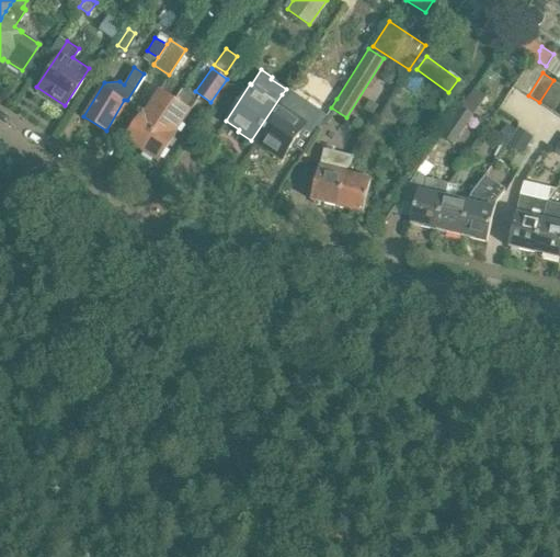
[(140,148),(181,87),(166,77),(144,111),(125,138),(140,148)]
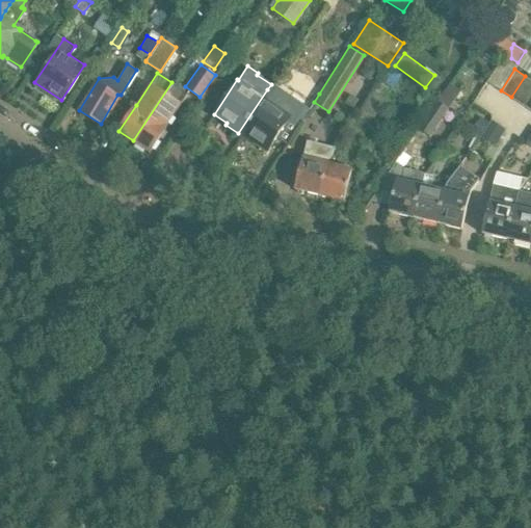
[(521,103),(530,87),(530,79),(525,76),(511,97),(521,103)]
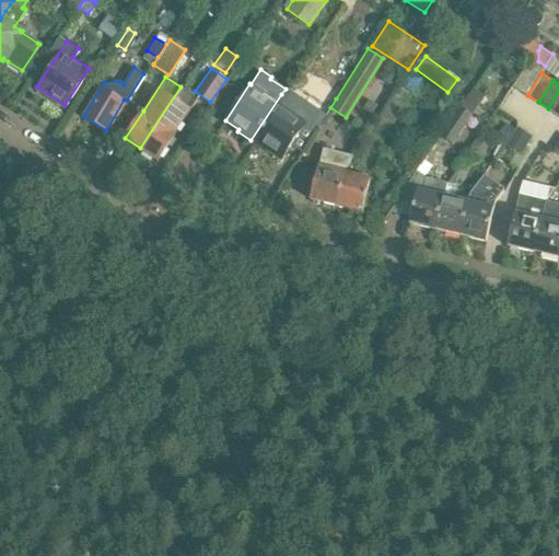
[(472,85),(459,105),(470,113),(484,93),(472,85)]
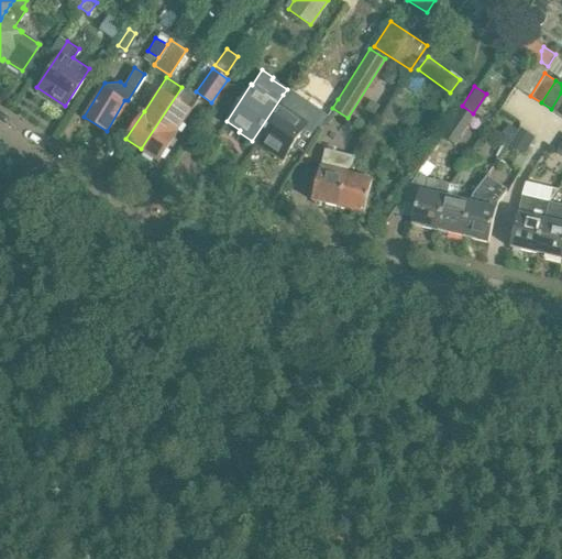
[(182,87),(141,149),(157,161),(176,132),(175,132),(198,98),(182,87)]
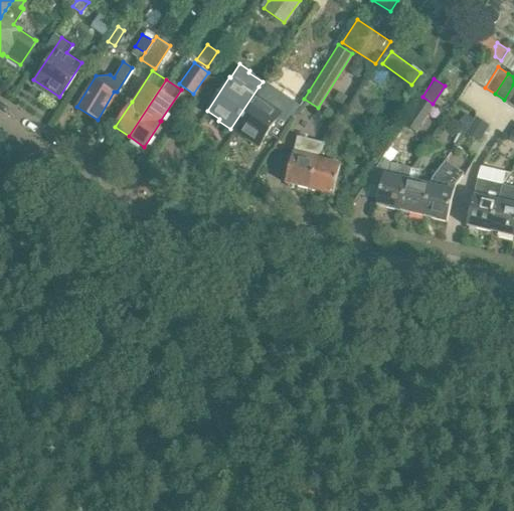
[(277,138),(297,109),(304,99),(309,91),(298,83),(280,111),(255,95),(260,88),(259,87),(230,129),(244,138),(245,136),(258,145),(267,131),(277,138)]
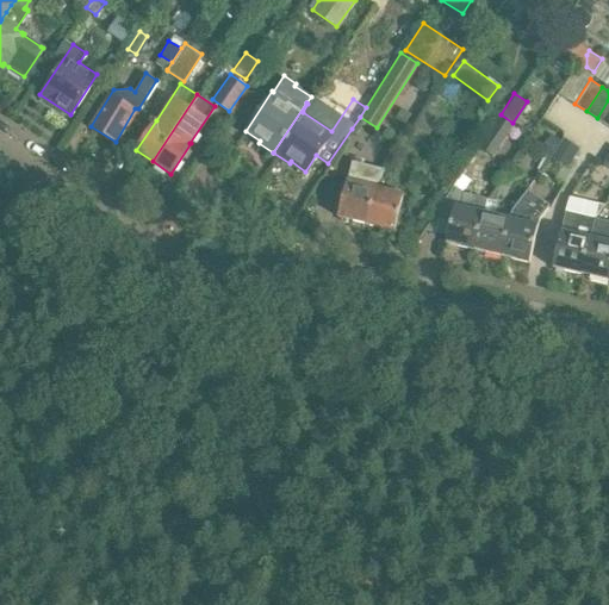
[(608,125),(608,124),(608,100),(597,118),(608,125)]
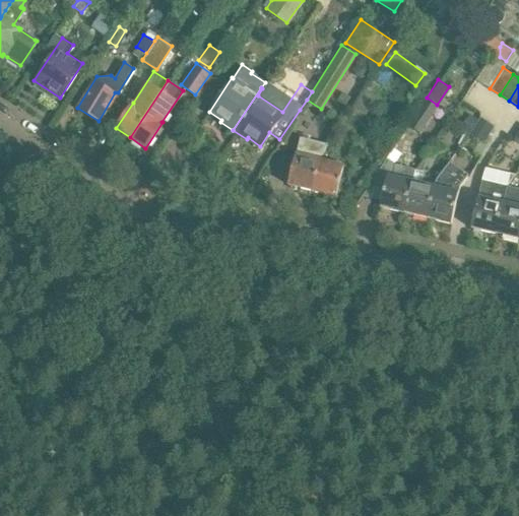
[(351,132),(377,93),(367,87),(348,115),(345,113),(338,123),(351,132)]
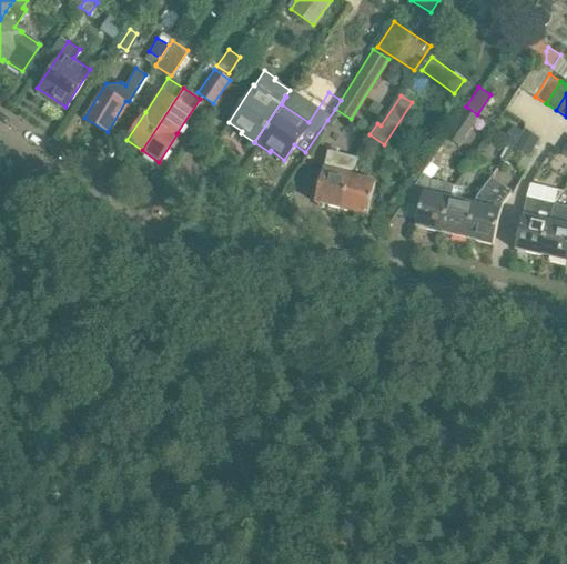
[(466,107),(465,106),(445,136),(457,144),(477,114),(466,107)]
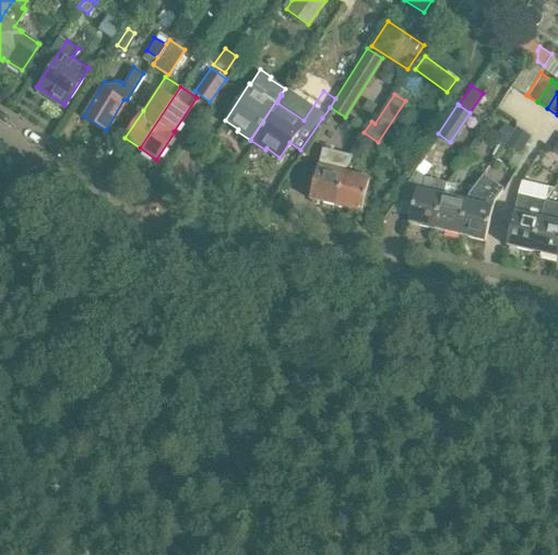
[(503,120),(495,134),(502,140),(512,126),(503,120)]
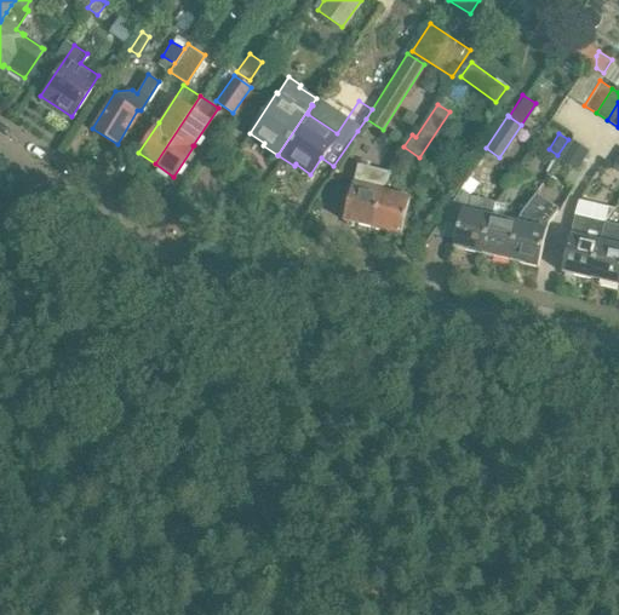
[(572,139),(559,159),(578,171),(584,162),(580,160),(588,150),(572,139)]
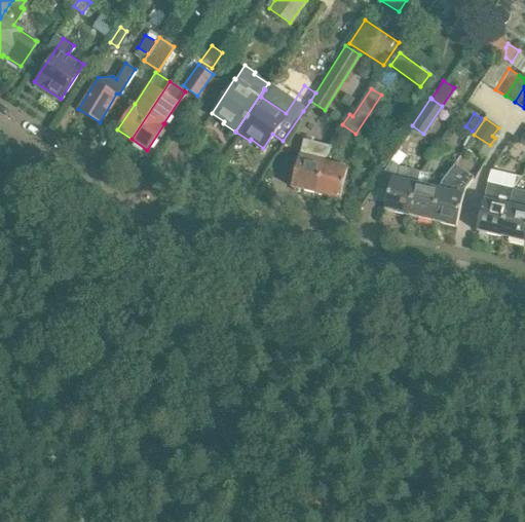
[(326,161),(330,144),(302,138),(298,154),(290,185),(314,191),(322,160),(326,161)]
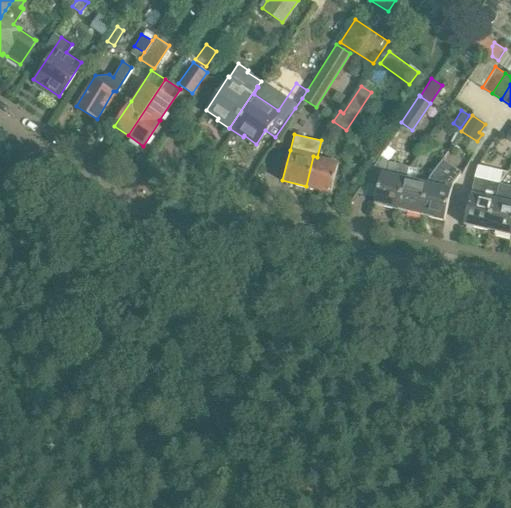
[(405,178),(408,166),(405,165),(405,164),(388,160),(380,154),(363,180),(378,183),(373,202),(396,207),(403,177),(405,178)]
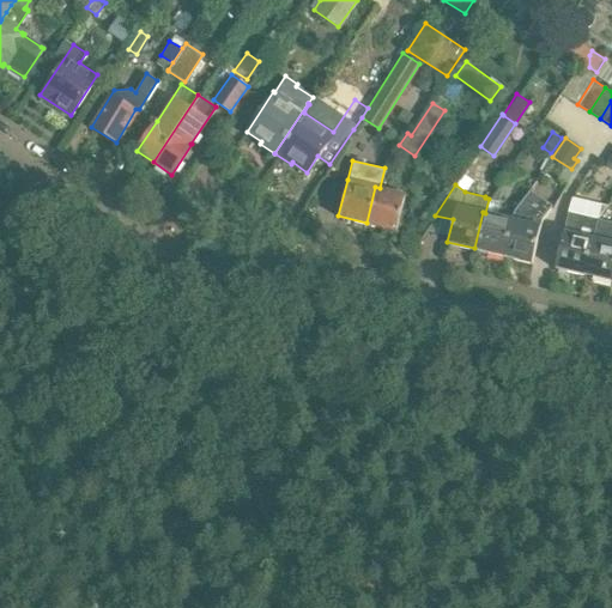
[(404,194),(380,188),(375,187),(367,223),(394,230),(404,194)]
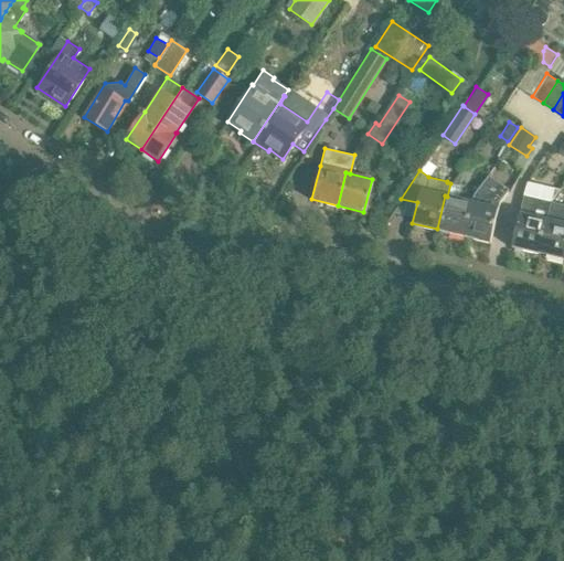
[(498,208),(499,201),(509,189),(488,175),(474,193),(471,202),(470,201),(463,234),(490,241),(498,208)]
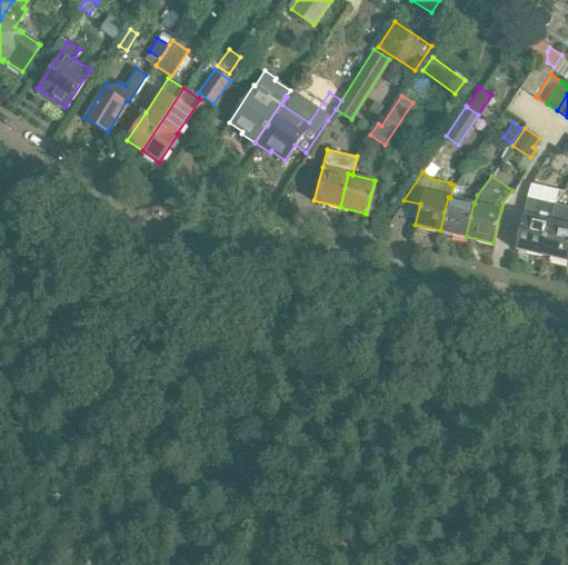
[(515,248),(540,254),(549,220),(550,215),(554,201),(564,189),(530,181),(527,196),(526,196),(515,248)]
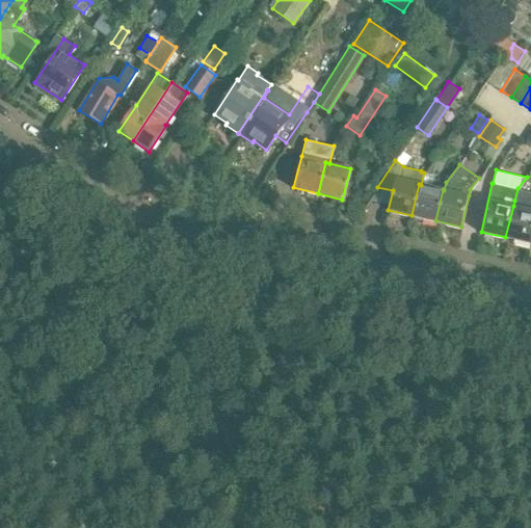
[(443,189),(421,185),(419,184),(412,215),(435,220),(443,189)]
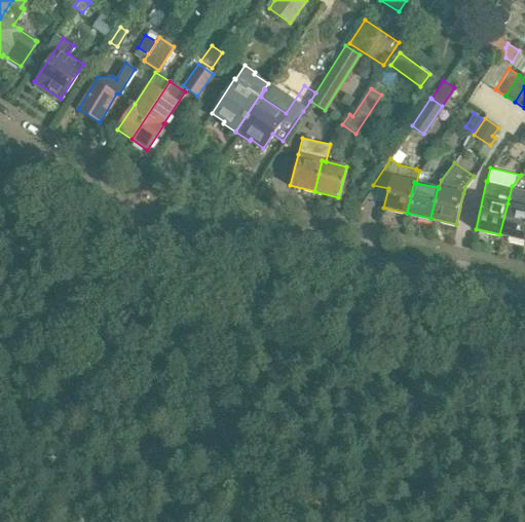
[(510,236),(524,240),(524,233),(524,189),(512,186),(509,198),(508,203),(499,234),(510,236)]
